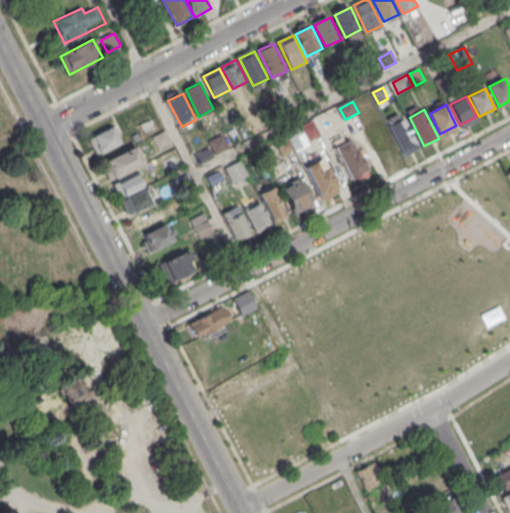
[(406,155),(391,124),(405,117),(420,147),(406,155)]
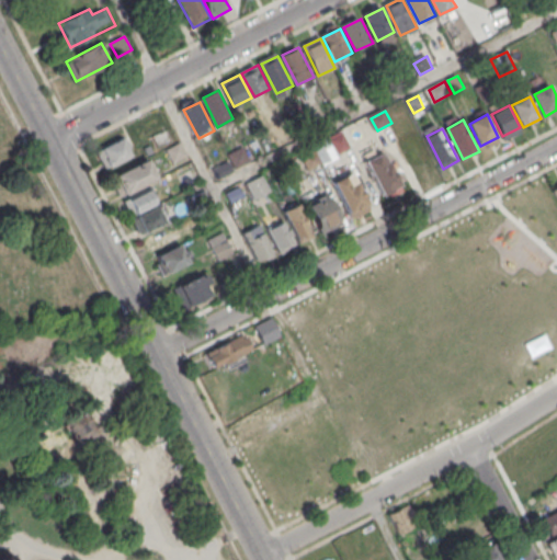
[(340,155),(332,139),(347,132),(354,147),(340,155)]
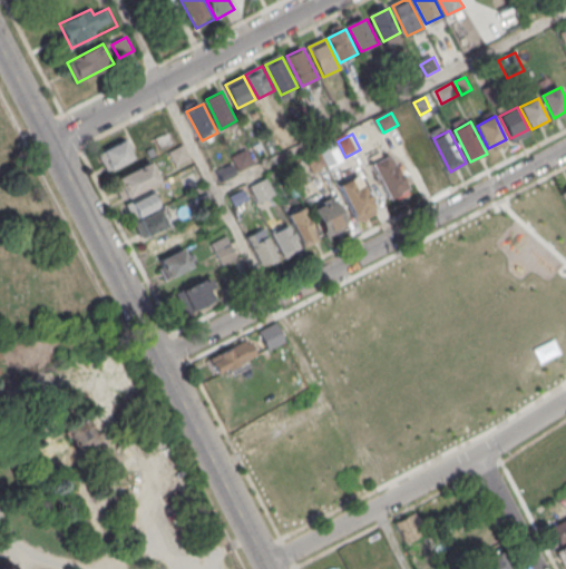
[(109,172),(101,155),(127,141),(135,158),(109,172)]
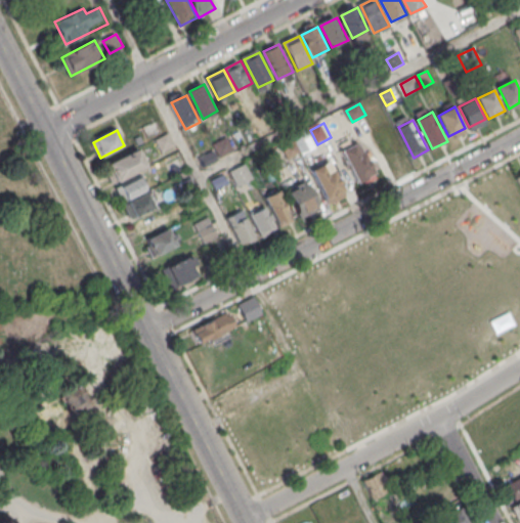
[(165,153),(158,140),(171,133),(178,145),(165,153)]
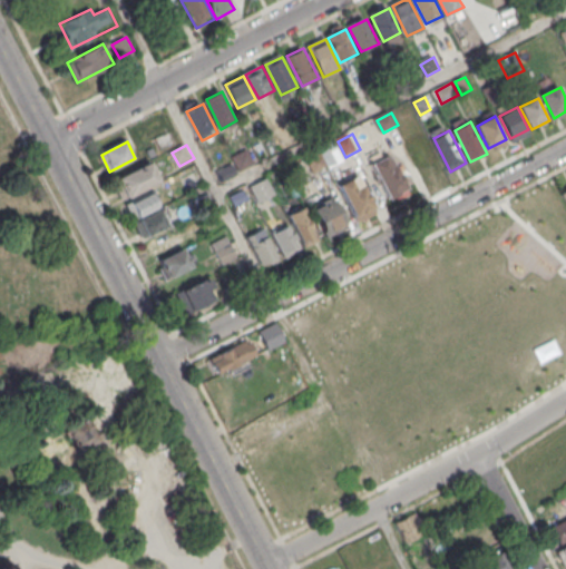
[(242,172),(234,158),(250,150),(256,164),(242,172)]
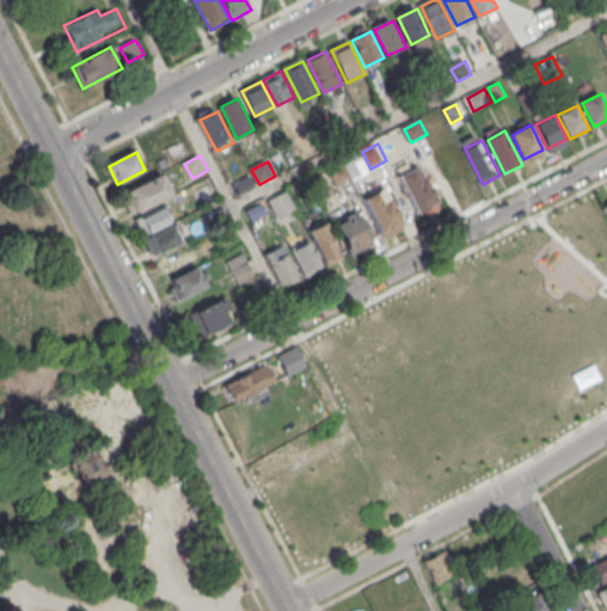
[(337,187),(327,170),(343,162),(353,178),(337,187)]
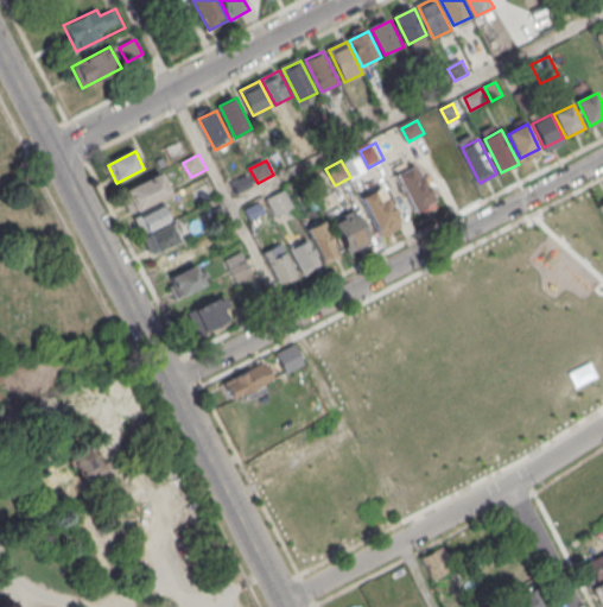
[(417,212),(398,175),(417,165),(436,201),(417,212)]
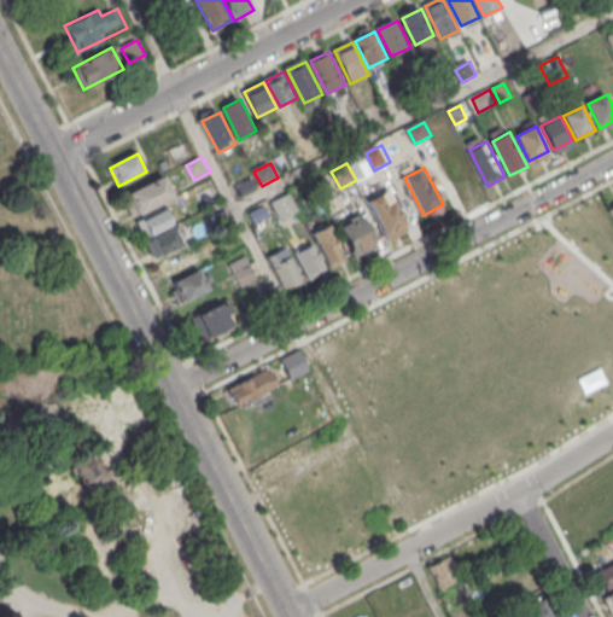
[(135,217),(124,197),(164,176),(175,197),(135,217)]
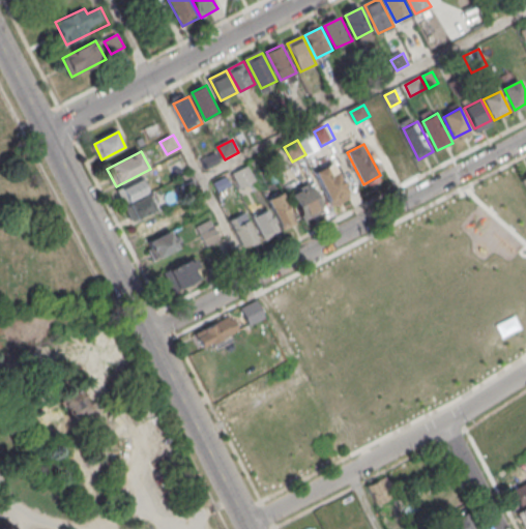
[(210,169),(205,159),(217,153),(223,163),(210,169)]
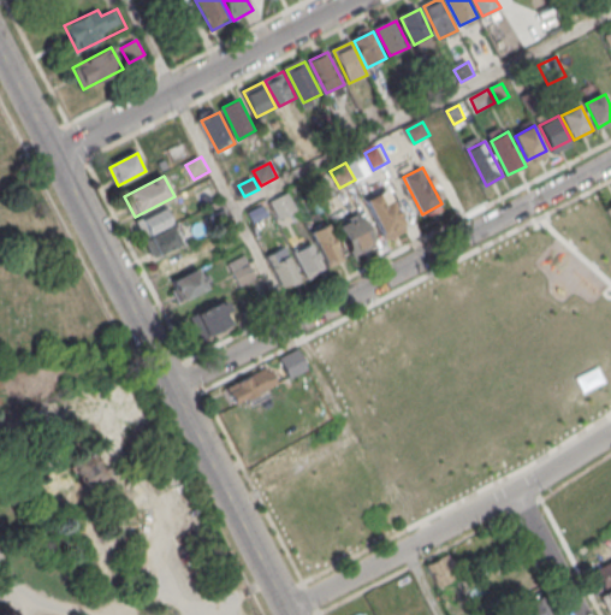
[(389,241),(368,201),(390,190),(410,229),(389,241)]
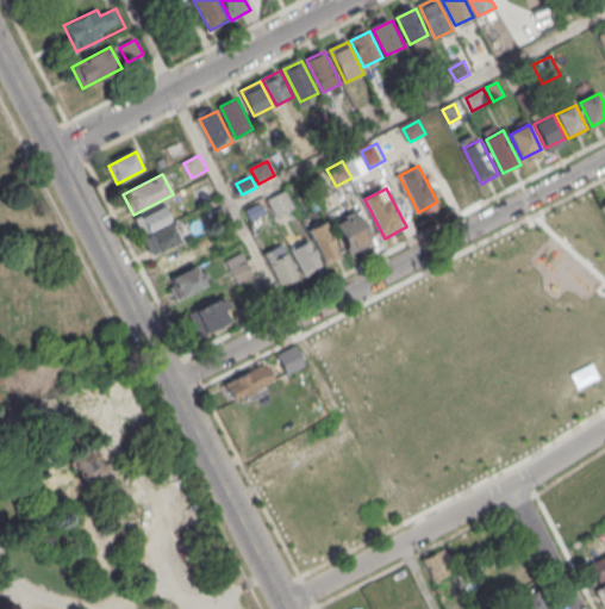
[(281,217),(272,200),(287,192),(297,209),(281,217)]
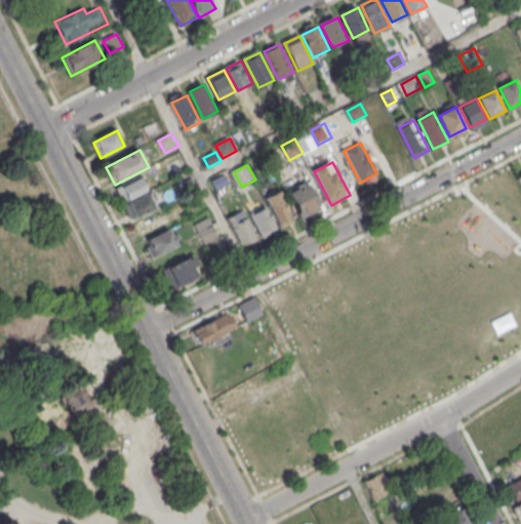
[(218,190),(214,182),(227,175),(231,184),(218,190)]
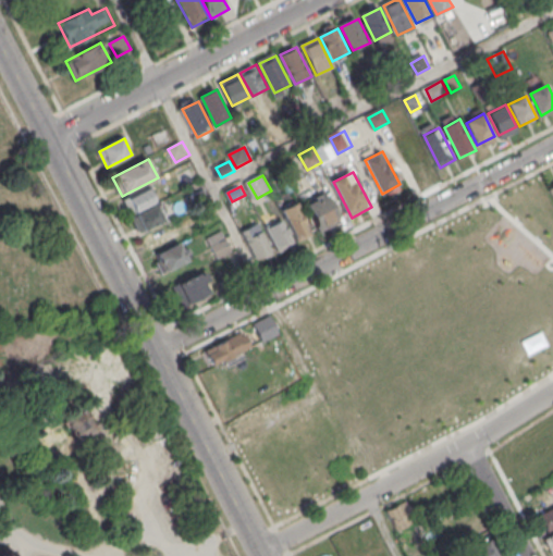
[(132,214),(125,200),(148,188),(156,202),(132,214)]
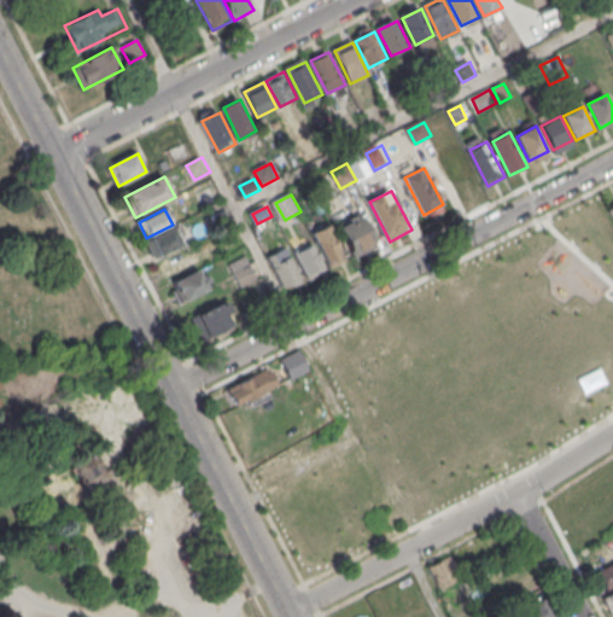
[(356,257),(340,227),(362,216),(378,246),(356,257)]
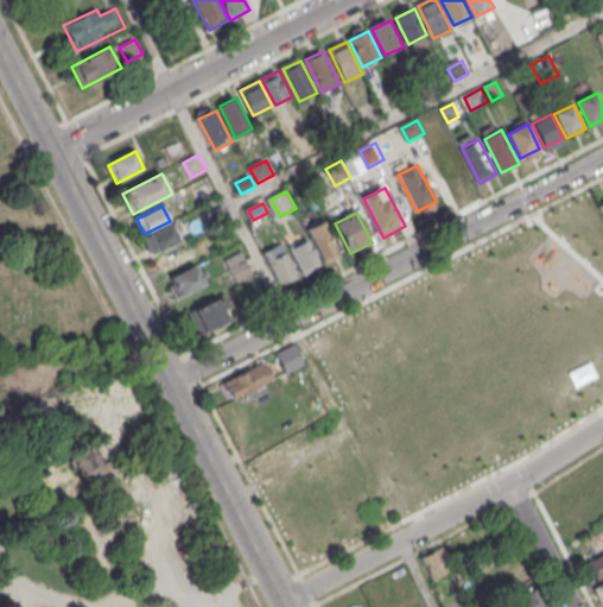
[(327,265),(309,229),(325,221),(343,257),(327,265)]
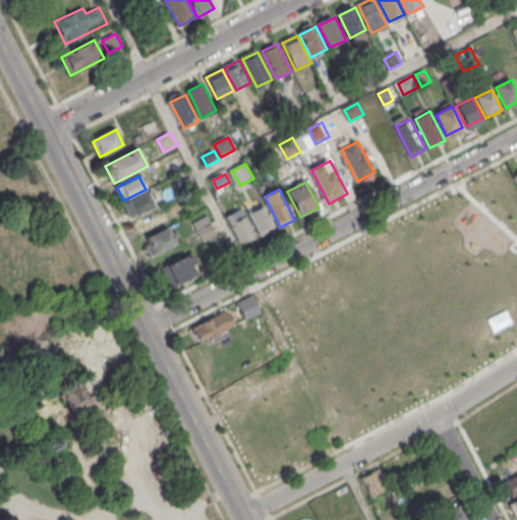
[(433,219),(456,271),(516,242),(516,234),(496,190),(433,219)]
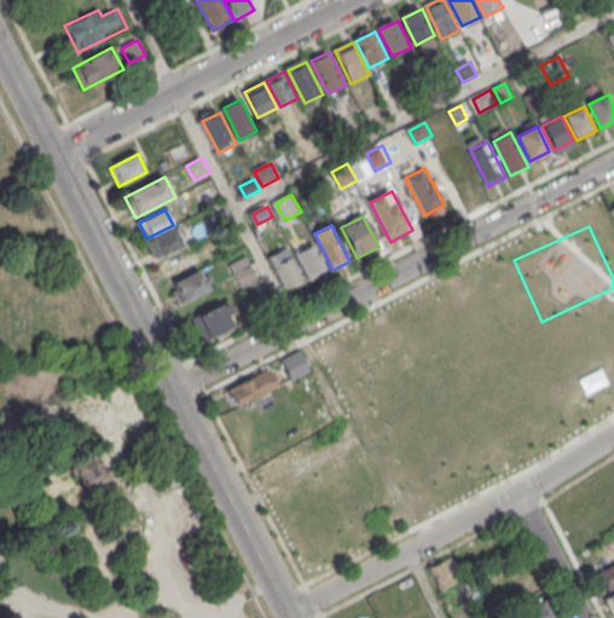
[(157,258),(149,242),(174,230),(183,246),(157,258)]
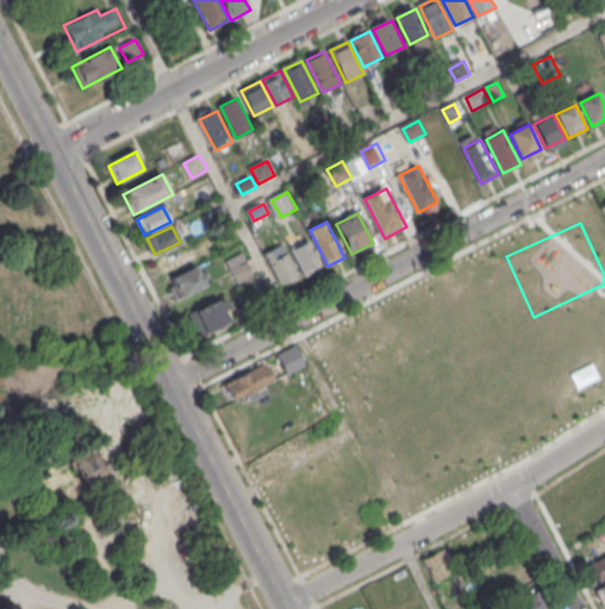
[(306,277),(292,248),(309,240),(324,268),(306,277)]
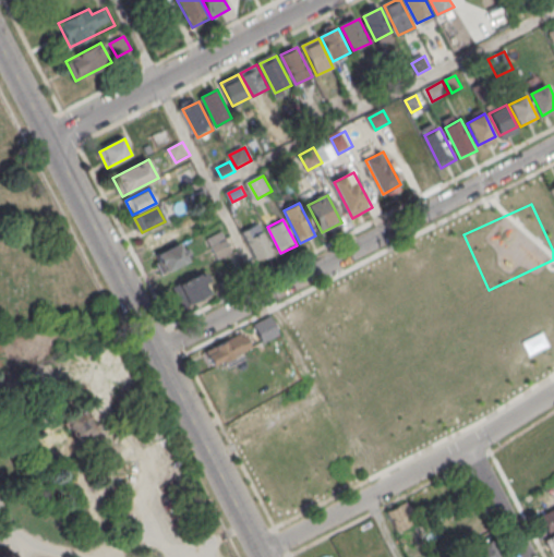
[(157,252),(148,235),(175,222),(182,238),(157,252)]
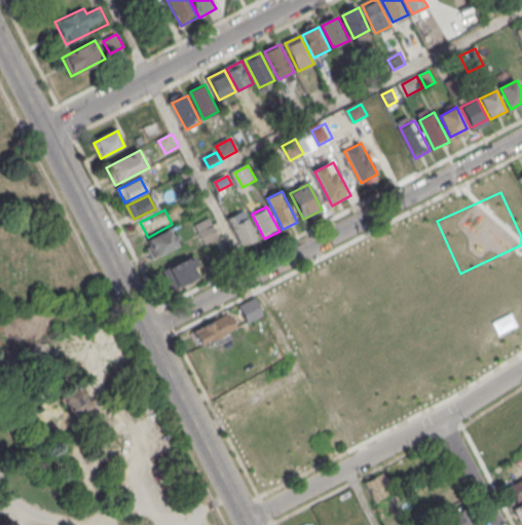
[(244,246),(230,220),(245,212),(258,237),(244,246)]
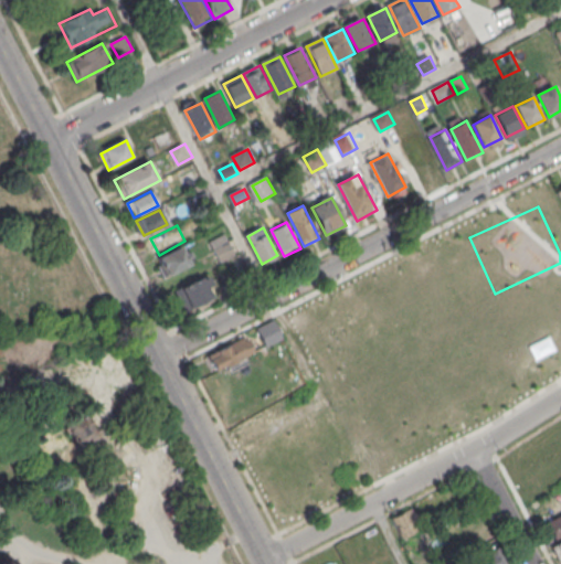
[(223,263),(215,249),(231,241),(239,254),(223,263)]
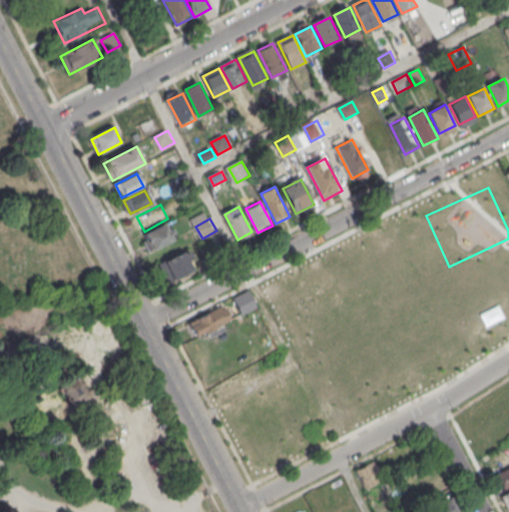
[(151,250),(144,236),(167,224),(174,239),(151,250)]
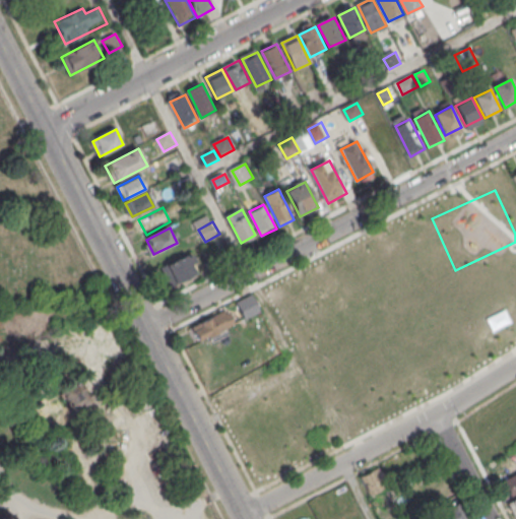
[(172,285),(164,268),(188,256),(197,273),(172,285)]
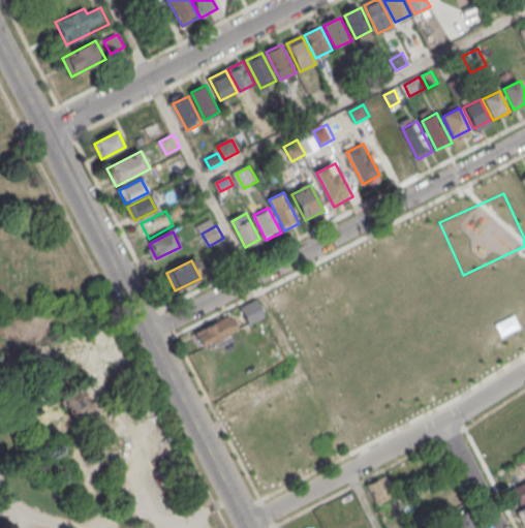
[(204,347),(197,334),(233,316),(239,329),(204,347)]
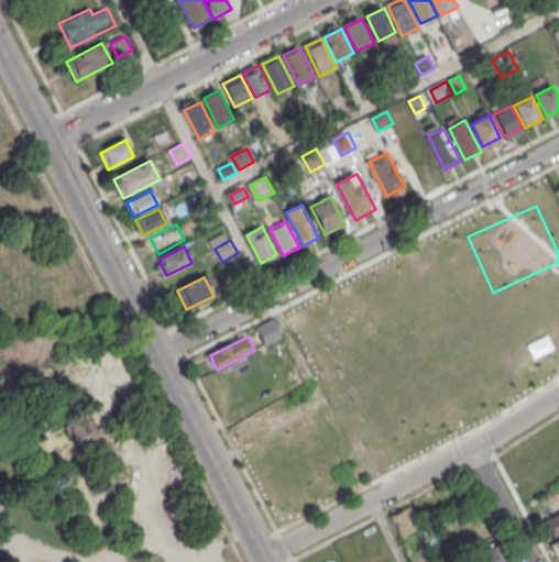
[(68,426),(87,416),(95,430),(98,429),(100,432),(97,434),(99,438),(80,448),(68,426)]
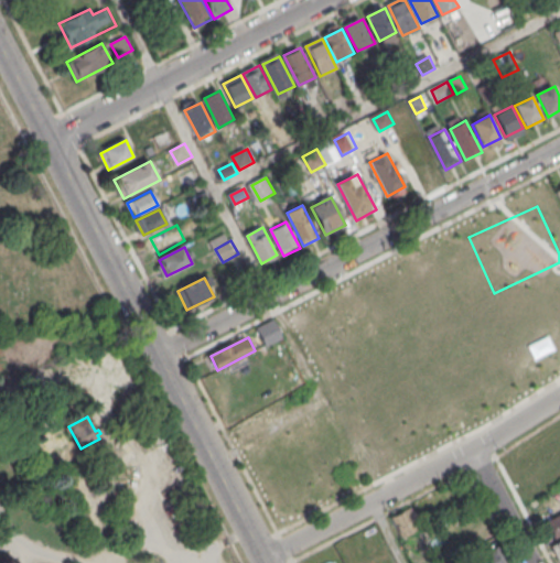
[(392,517),(405,541),(423,531),(411,508),(392,517)]
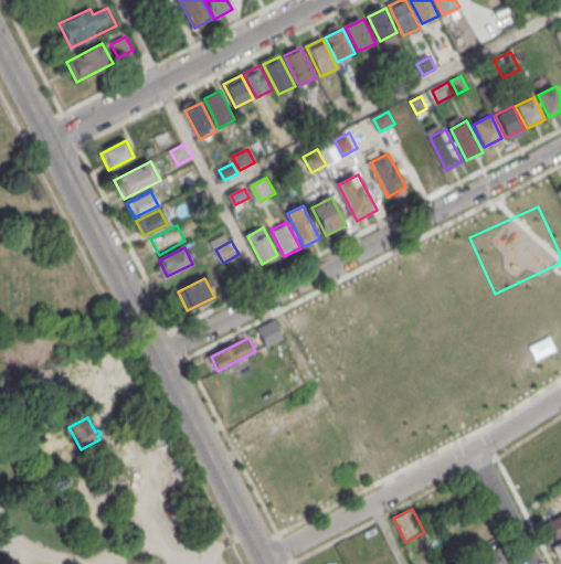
[(560,538),(557,540),(548,524),(560,517),(560,538)]
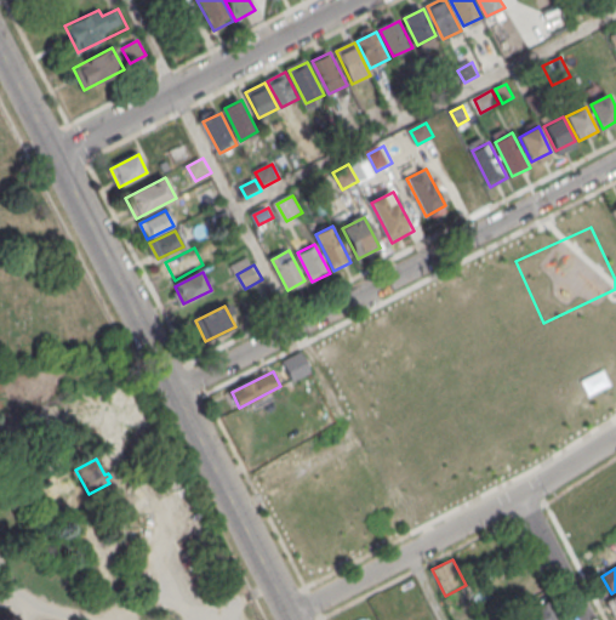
[(523,619),(522,616),(545,604),(552,619),(523,619)]
